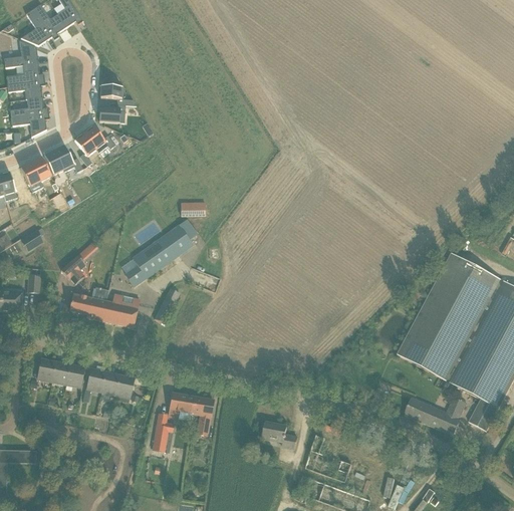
[(59,0),(61,2),(53,7),(57,13),(66,26),(75,20),(77,24),(82,20),(68,0),(59,0)]
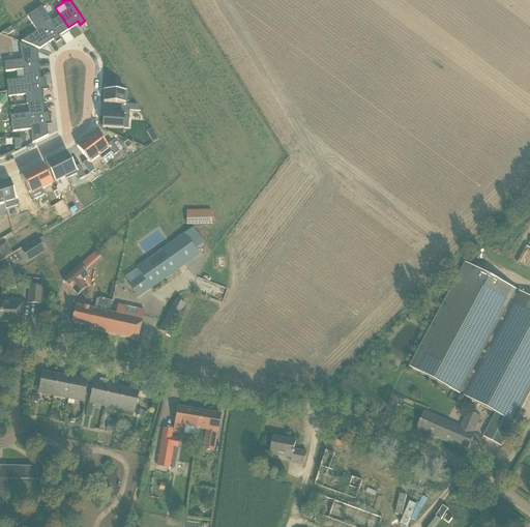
[(41,4),(34,8),(53,37),(55,40),(61,37),(58,34),(68,27),(59,13),(51,19),(41,4)]
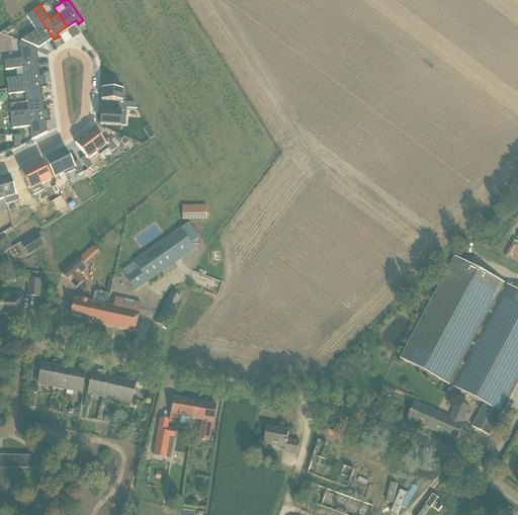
[(21,37),(20,37),(38,46),(52,36),(33,8),(26,13),(35,27),(21,37)]
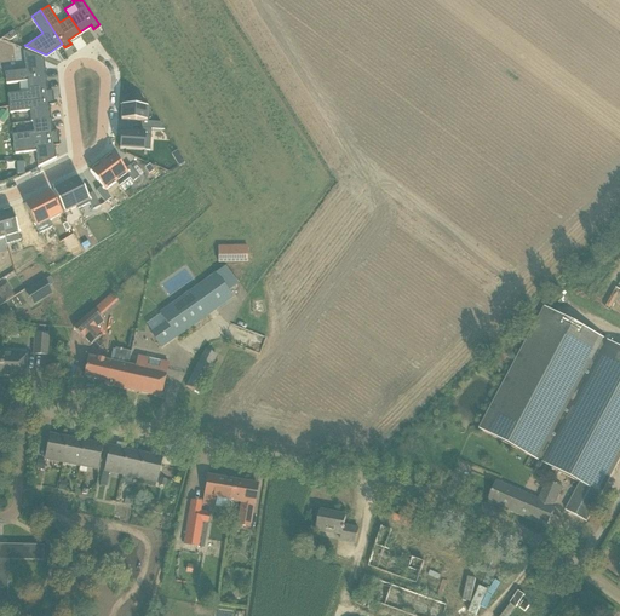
[(12,28),(3,35),(9,38),(16,33),(12,28)]
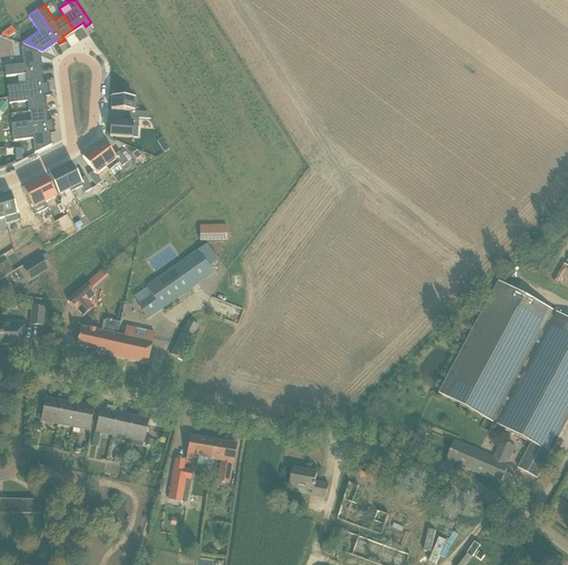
[(23,61),(4,63),(6,74),(24,72),(24,71),(42,69),(40,52),(21,43),(21,44),(23,61)]
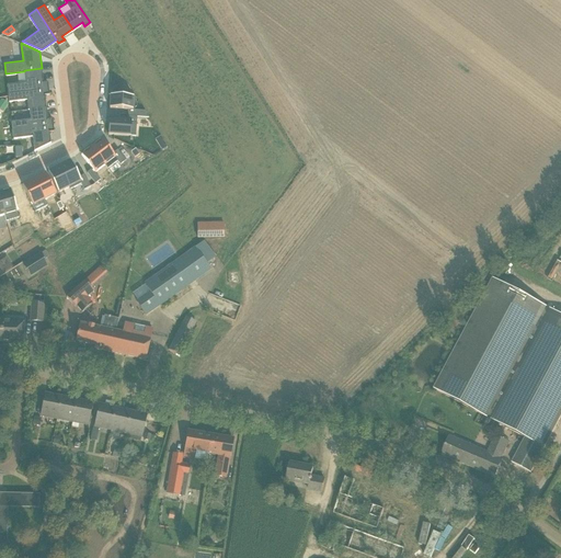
[(19,81),(7,82),(8,91),(48,87),(47,80),(43,81),(42,68),(24,70),(24,71),(18,72),(19,81)]
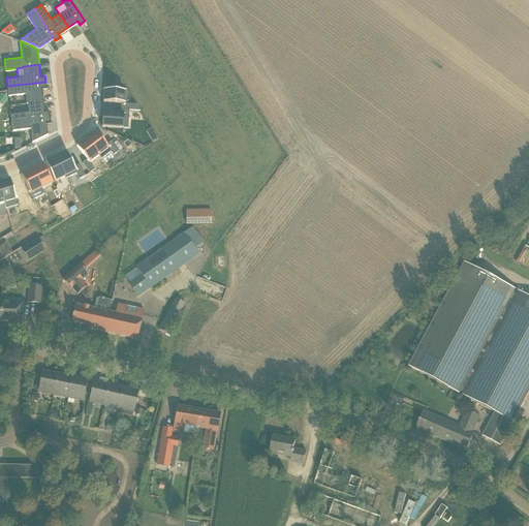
[(45,82),(7,86),(8,94),(25,92),(26,101),(27,101),(43,99),(42,88),(47,87),(45,82)]
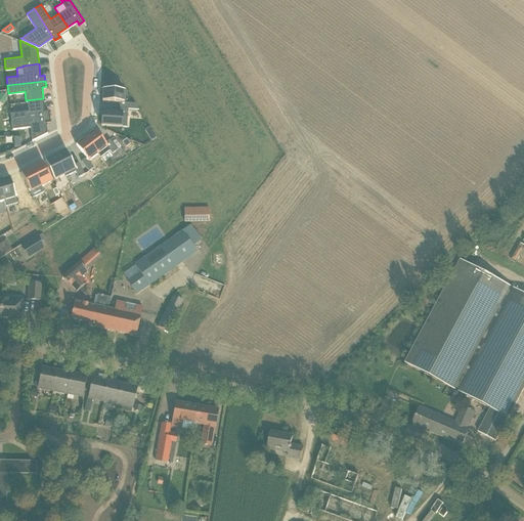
[(102,98),(102,99),(119,100),(119,106),(128,106),(139,107),(135,101),(125,100),(126,88),(102,87),(102,88),(103,88),(102,98)]
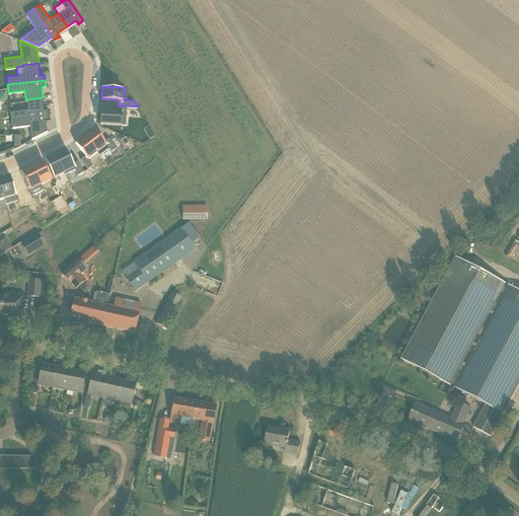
[(27,108),(10,111),(11,119),(49,114),(48,108),(44,108),(43,97),(26,99),(27,108)]
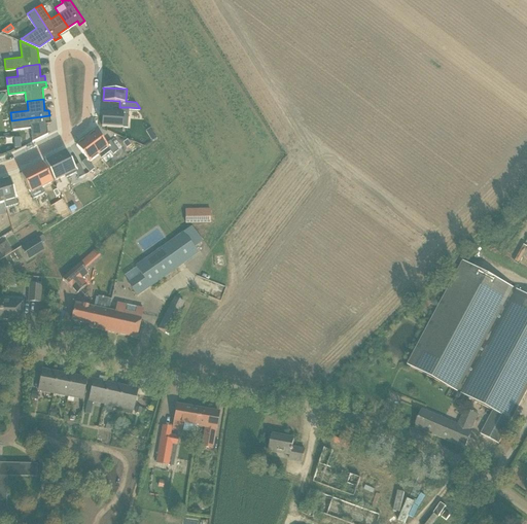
[(102,111),(101,124),(128,126),(129,107),(119,107),(118,112),(102,111)]
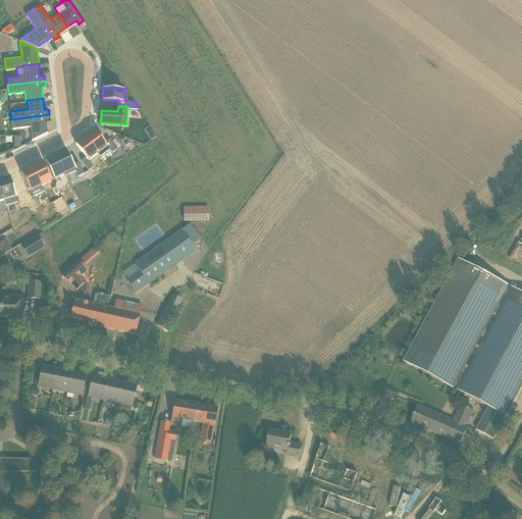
[(49,114),(11,119),(12,127),(30,125),(32,139),(47,131),(46,121),(50,120),(49,114)]
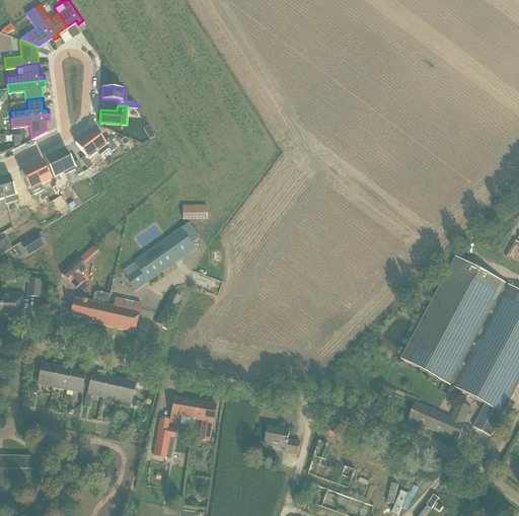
[(94,127),(84,134),(97,150),(96,151),(99,154),(108,147),(110,150),(116,146),(108,136),(103,140),(94,127)]
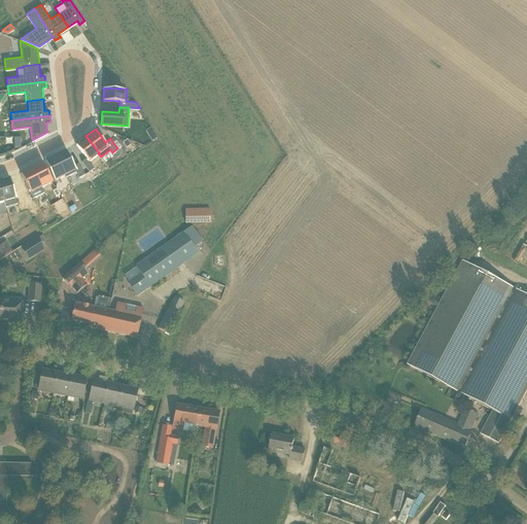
[(77,142),(76,143),(86,156),(81,160),(89,170),(95,166),(90,160),(98,153),(99,152),(85,136),(82,139),(81,138),(76,141),(77,142)]
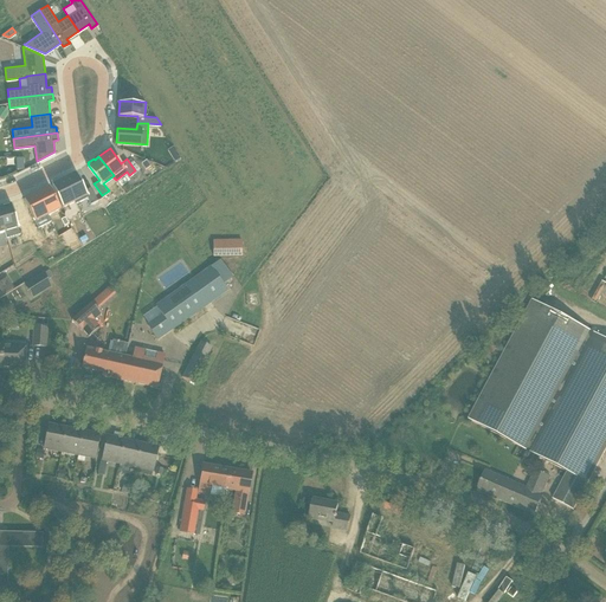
[(146,157),(141,161),(146,168),(150,163),(146,157)]
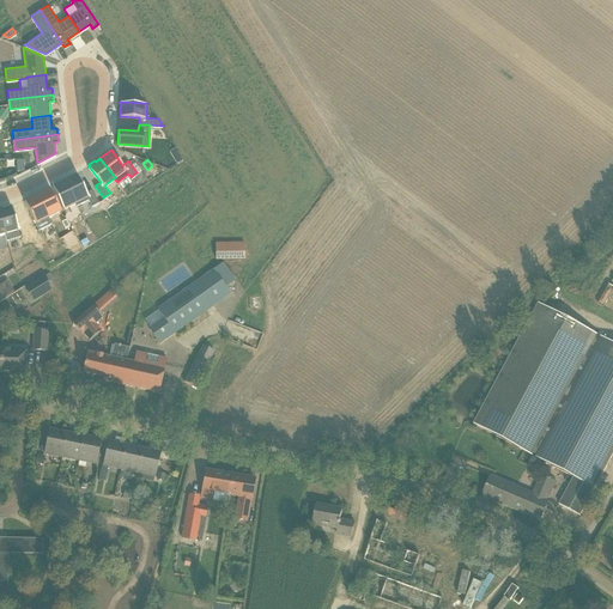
[(70,177),(65,180),(76,202),(76,205),(89,198),(91,205),(98,201),(92,188),(85,190),(77,174),(76,174),(76,172),(68,176),(70,177)]
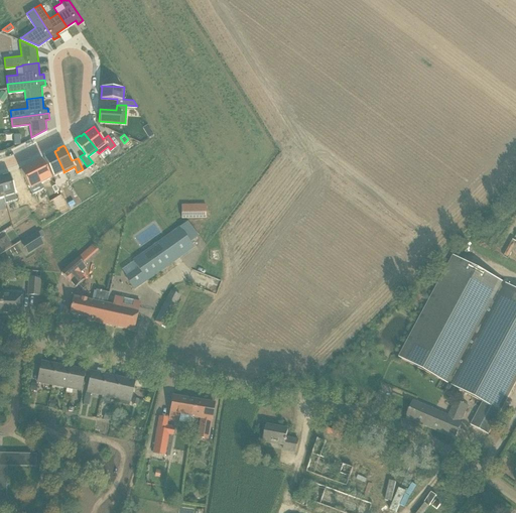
[(44,156),(43,156),(53,175),(63,170),(54,151),(44,156)]
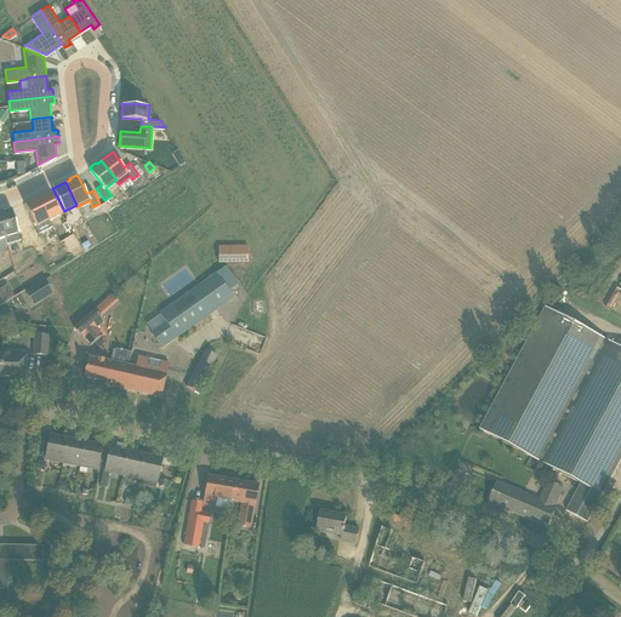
[(50,189),(38,196),(49,218),(61,212),(50,189)]
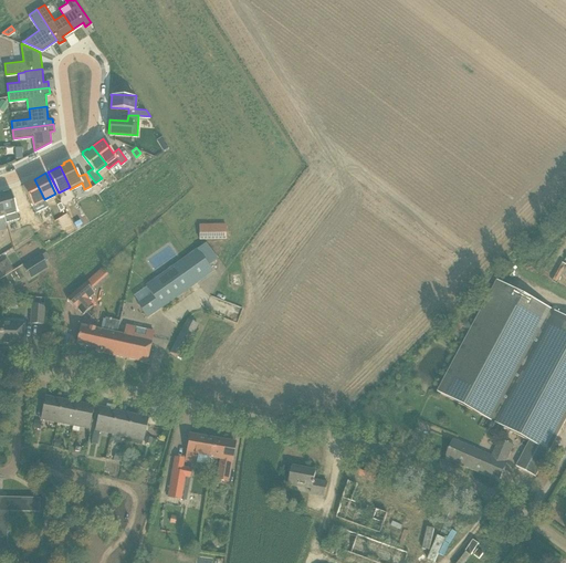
[(34,179),(22,185),(35,211),(48,205),(44,199),(34,179)]
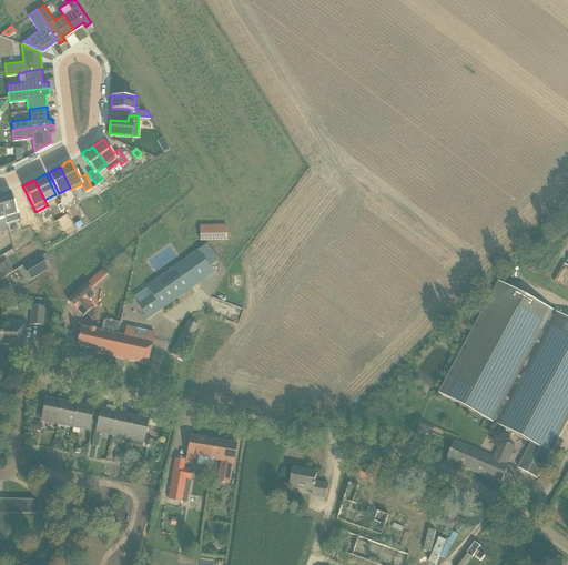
[(10,190),(0,192),(0,200),(4,215),(3,215),(6,222),(19,218),(10,190)]
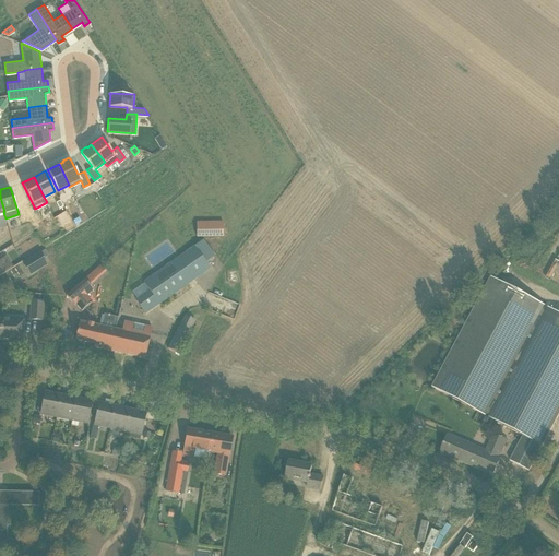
[(64,210),(59,214),(63,222),(70,217),(64,210)]
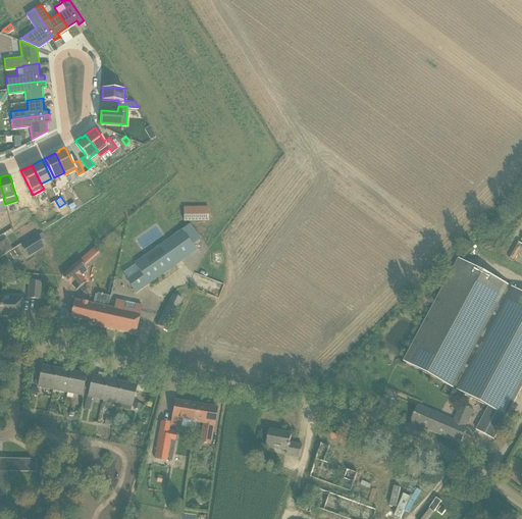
[(209,217),(208,205),(189,204),(189,205),(185,205),(185,206),(184,218),(193,218),(193,219),(208,218),(209,217)]
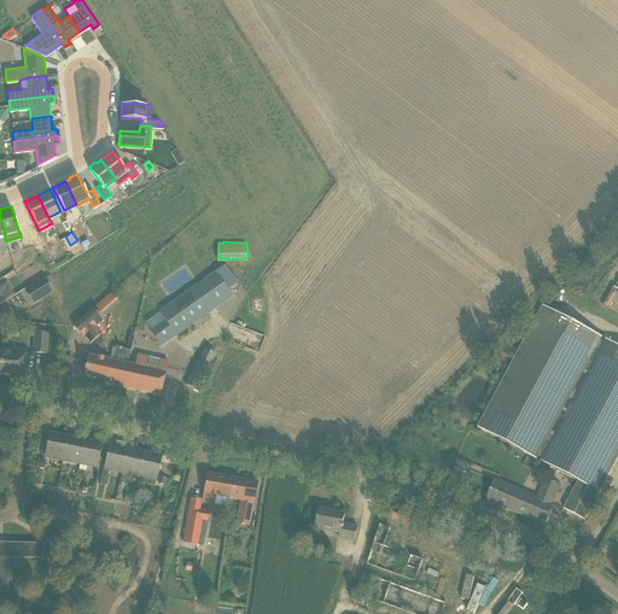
[(152,326),(150,327),(162,344),(176,333),(233,293),(228,285),(237,279),(225,261),(216,268),(158,308),(159,309),(165,317),(152,326)]
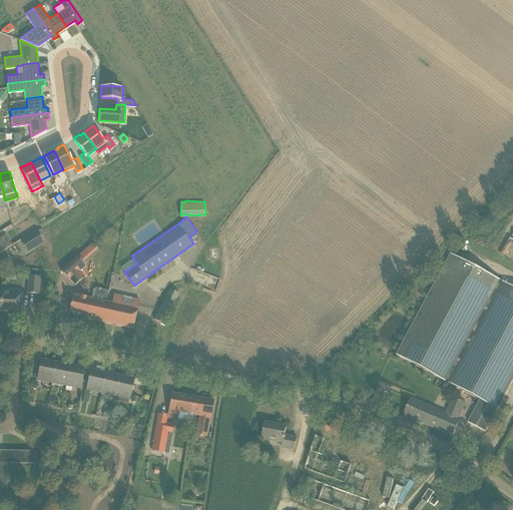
[(36,229),(20,238),(27,248),(42,239),(36,229)]
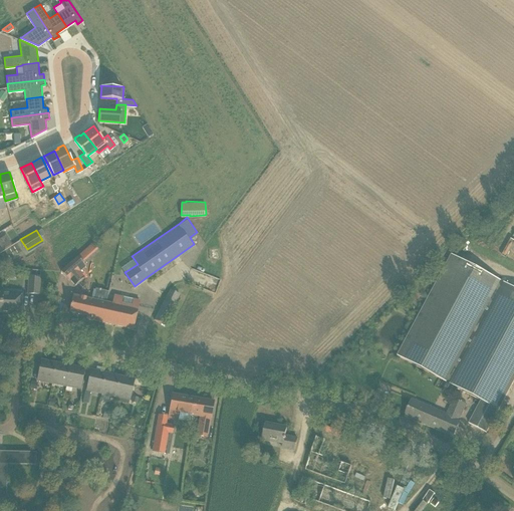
[(6,234),(0,237),(0,240),(2,243),(4,247),(11,242),(6,234)]
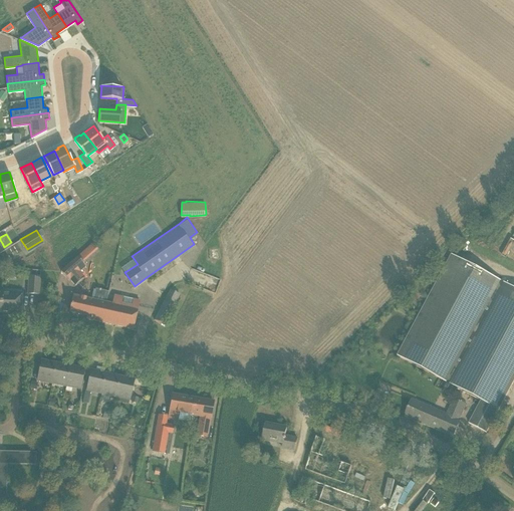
[(87,246),(92,251),(97,246),(92,241),(87,246)]
